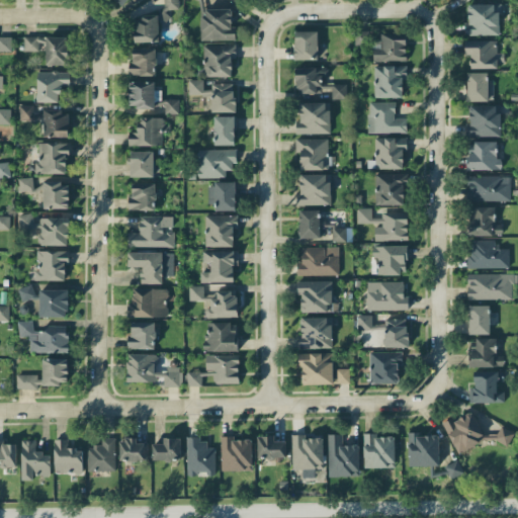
[(135,42),(159,40),(158,23),(169,23),(168,9),(178,9),(177,0),(162,0),(163,15),(134,16),(135,42)]
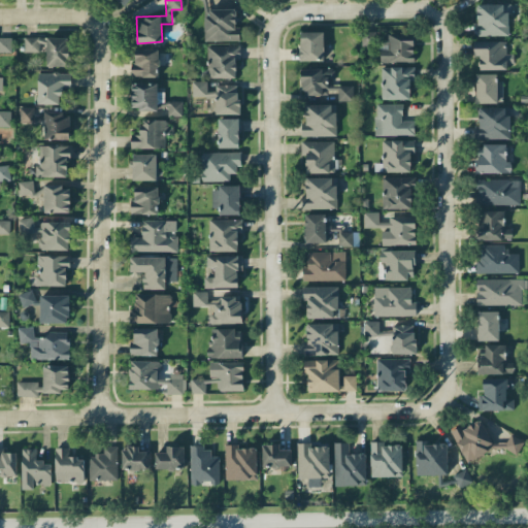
[(239,40),(239,28),(236,26),(235,8),(207,8),(207,0),(203,0),(203,10),(208,12),(204,22),(205,41),(239,40)]
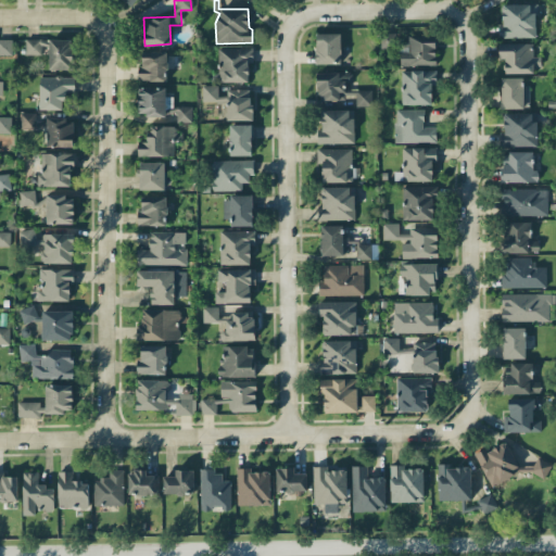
[(536,37),(536,4),(503,4),(503,24),(498,24),(498,37),(536,37)]
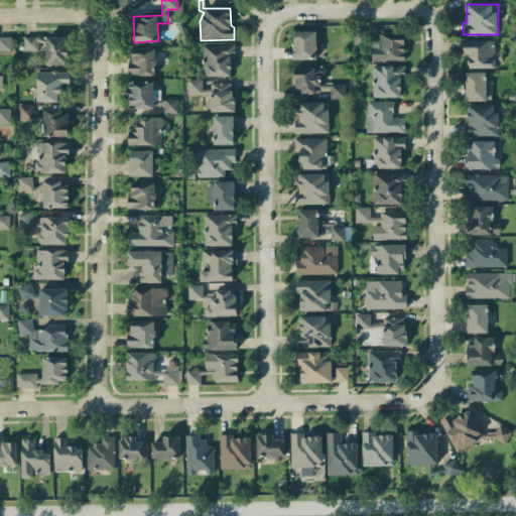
[(293,59),(317,58),(316,30),(293,31),(293,59)]
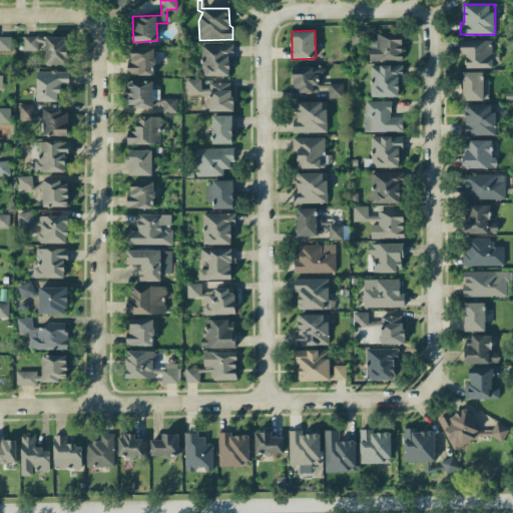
[(402,60),(403,33),(377,32),(377,41),(370,41),(370,60),(402,60)]
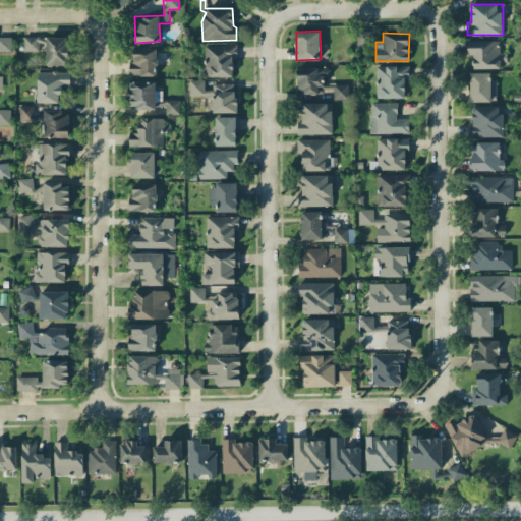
[(0,51),(12,51),(12,37),(0,37),(0,51)]
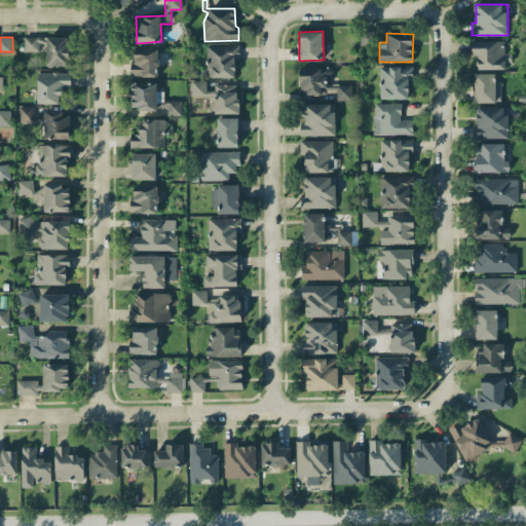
[(24,51),(39,52),(40,43),(43,43),(44,37),(25,37),(24,51)]
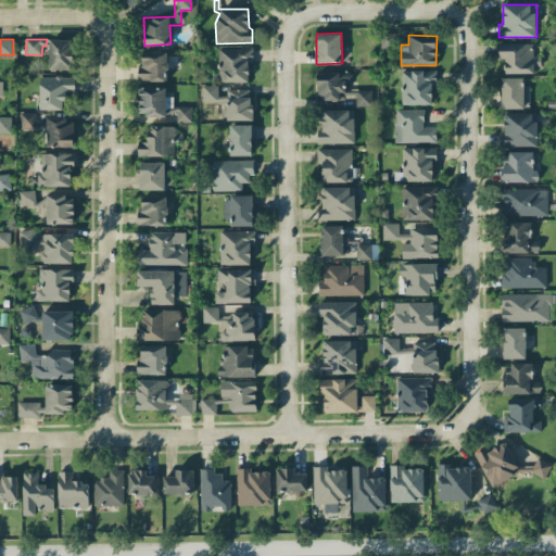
[(73,70),(74,39),(50,39),(49,68),(73,70)]
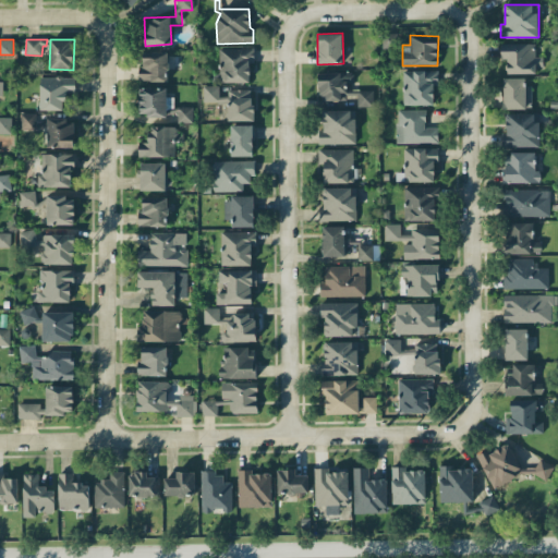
[(508,73),(540,73),(540,59),(535,59),(535,43),(501,44),(501,58),(507,58),(508,73)]
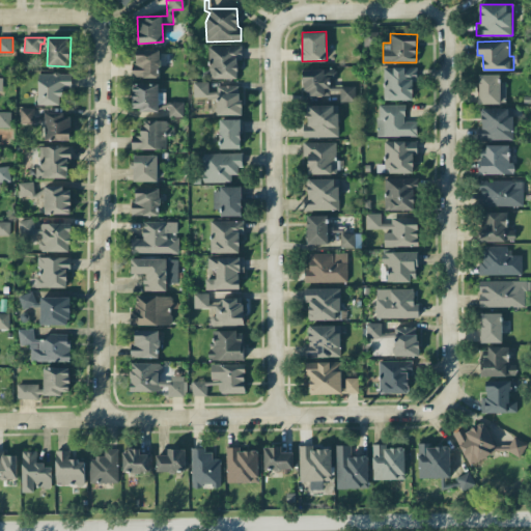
[(238,78),(238,59),(241,59),(242,46),(208,46),(208,78),(238,78)]
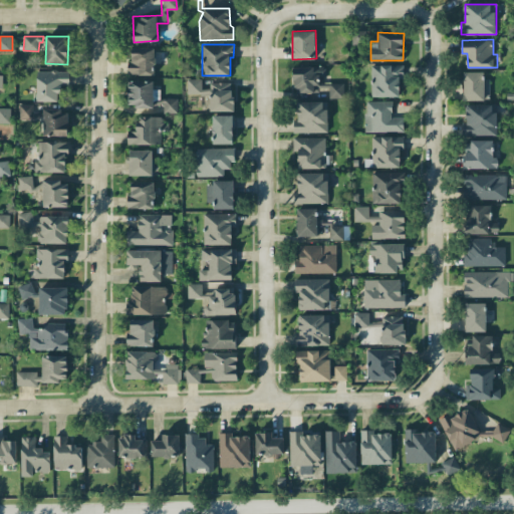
[(130,74),(155,74),(155,48),(130,48),(130,74)]
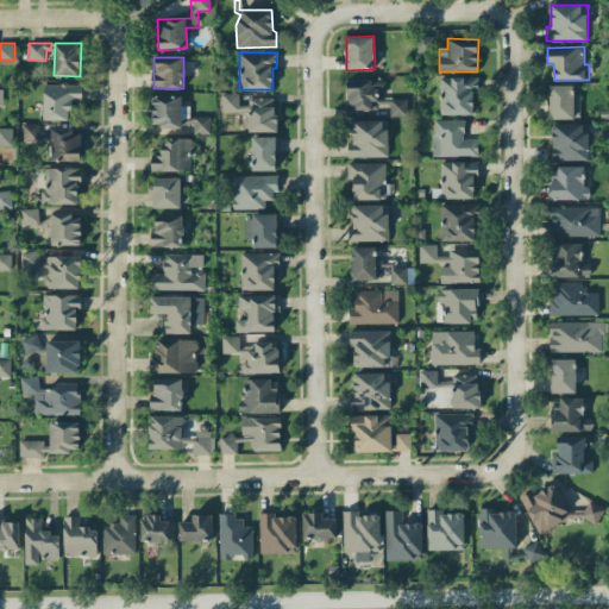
[(440,114),(475,114),(476,76),(440,76),(440,114)]
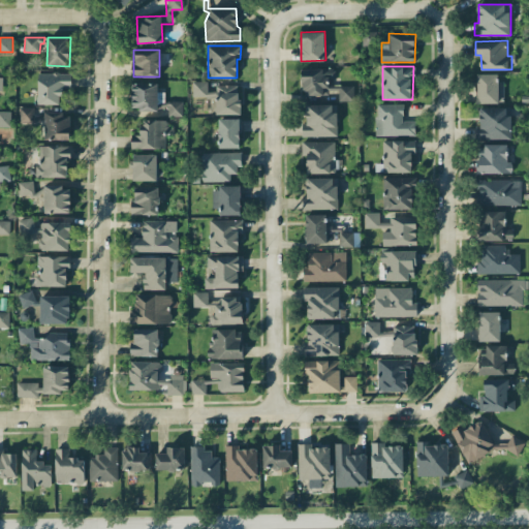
[(336,80),(335,68),(302,68),(303,96),(329,95),(328,80),(336,80)]
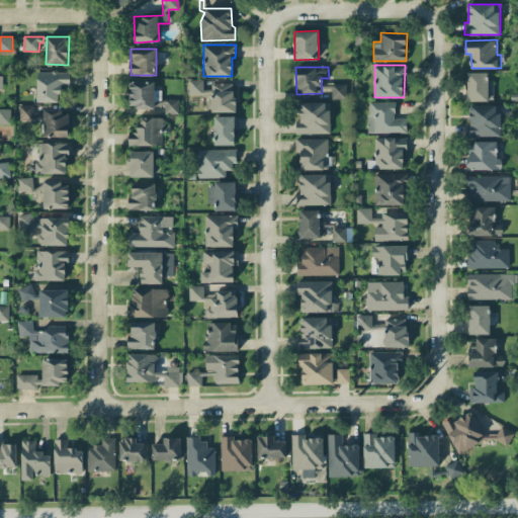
[(60,102),(61,85),(70,85),(70,72),(37,71),(36,101),(60,102)]
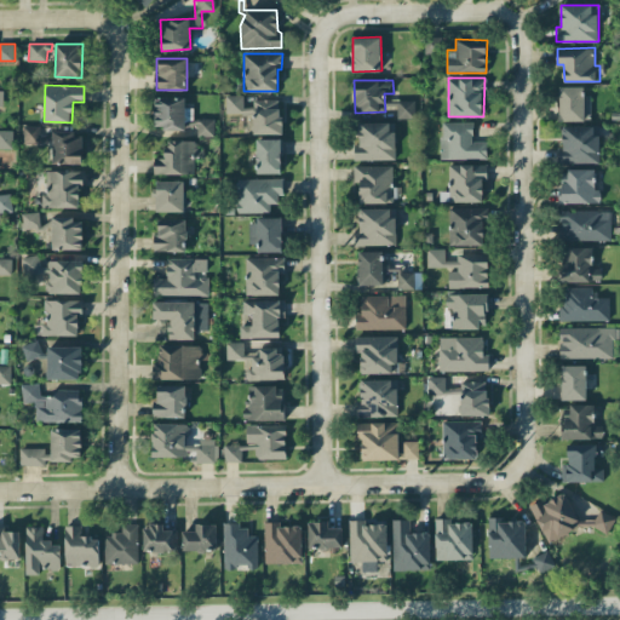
[(591,120),(590,95),(579,95),(579,86),(558,86),(560,121),(591,120)]
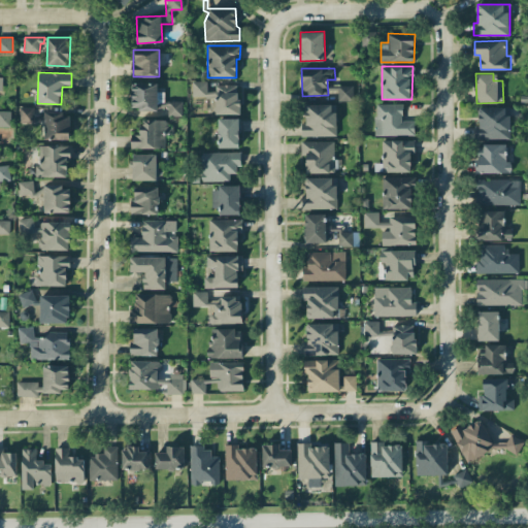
[(216,114),(239,114),(239,85),(216,85),(216,92),(207,92),(207,80),(192,81),(193,97),(216,97),(216,114)]
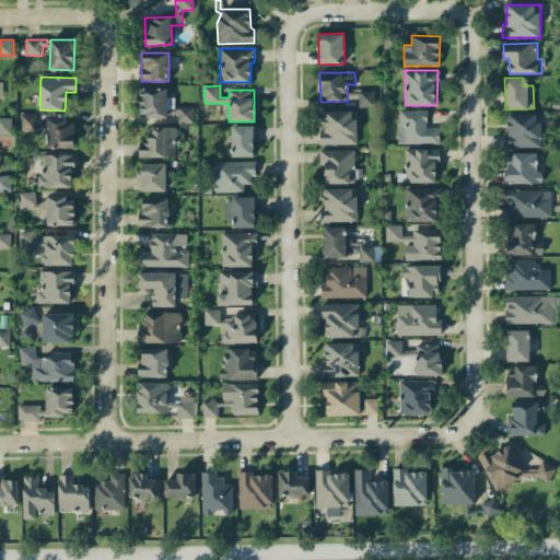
[(139,116),(166,116),(167,88),(139,88),(139,116)]
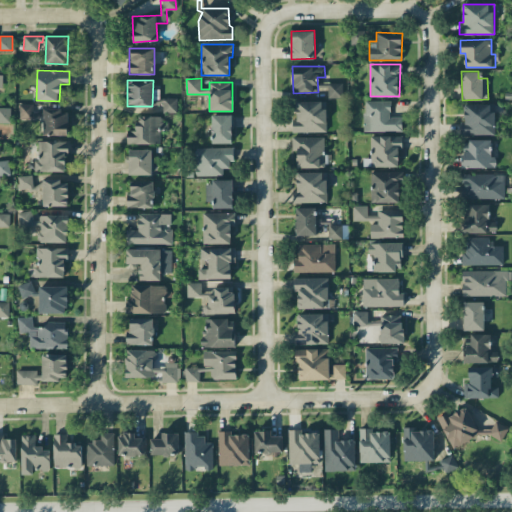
[(329,97),(342,97),(342,82),(328,83),(329,97)]
